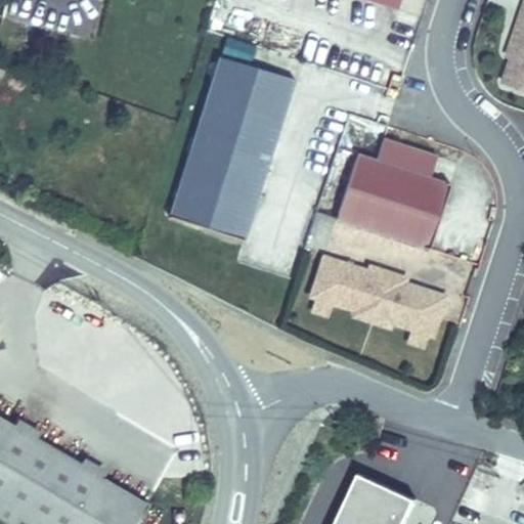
[(509,22),(523,27),(523,6),(516,4),(509,22)]
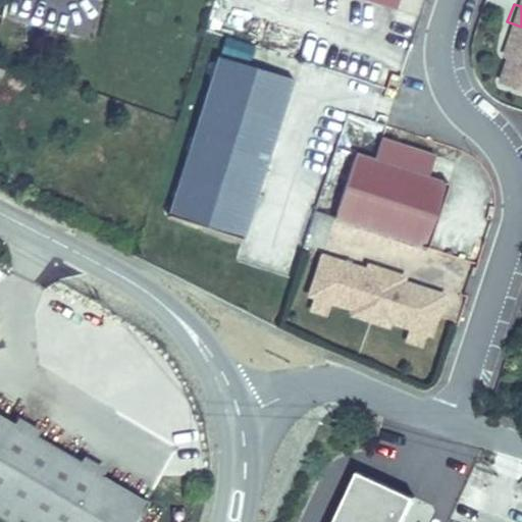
[(521,27),(507,21),(502,37),(507,39),(512,41),(508,53),(502,51),(501,55),(493,75),(521,86),(521,27)]
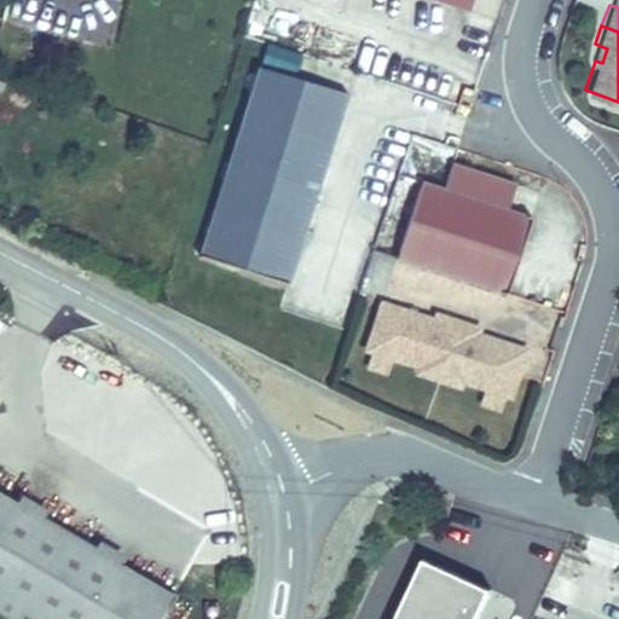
[(607,48),(601,46),(595,61),(602,63),(607,48)]
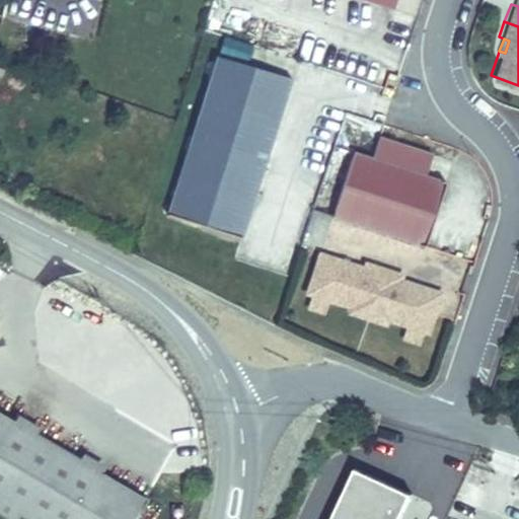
[(293,81),(216,57),(165,217),(244,241),(293,81)]
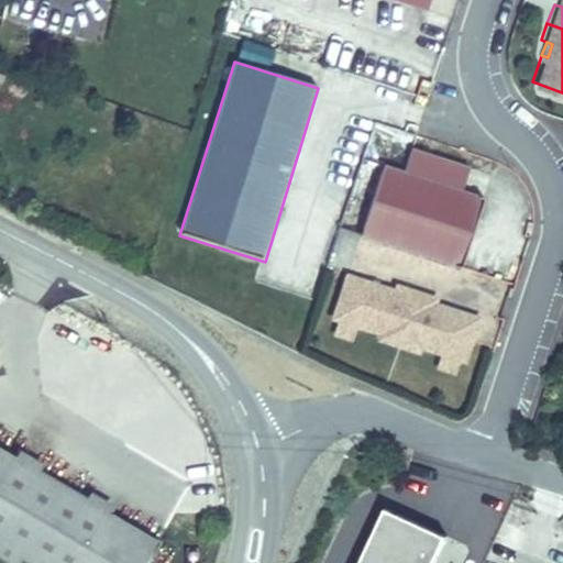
[(352,223),(449,257),(473,189),(376,155),(352,223)]
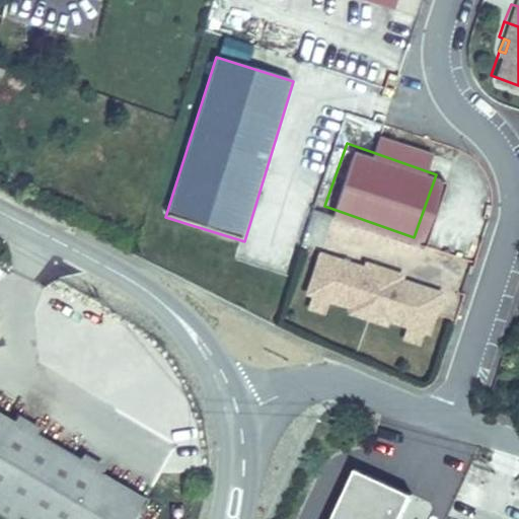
[(318,290),(342,298),(340,303),(374,315),(376,310),(396,317),(413,323),(417,324),(431,286),(389,272),(391,268),(357,255),(355,260),(315,246),(302,285),(318,290)]
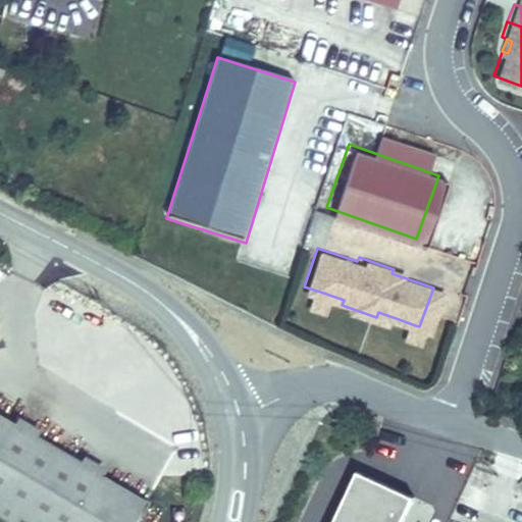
[(320,292),(304,286),(300,299),(316,304),(320,292)]
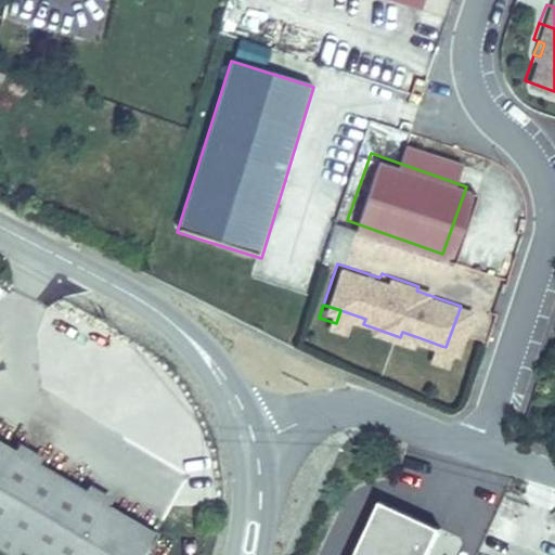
[(441,346),(424,339),(420,352),(437,359),(441,346)]
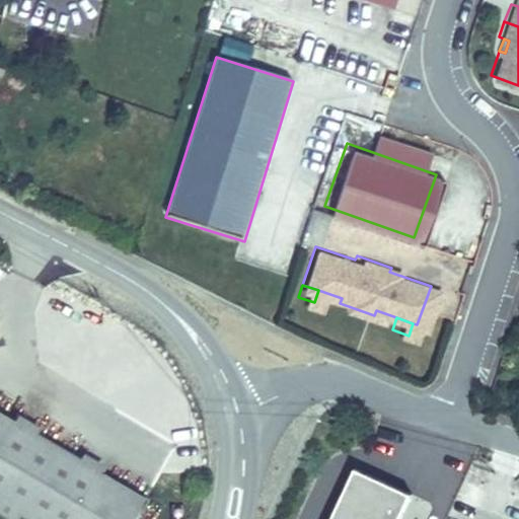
[(128,518),(144,491),(0,405),(0,507),(17,518),(23,507),(44,518),(128,518)]
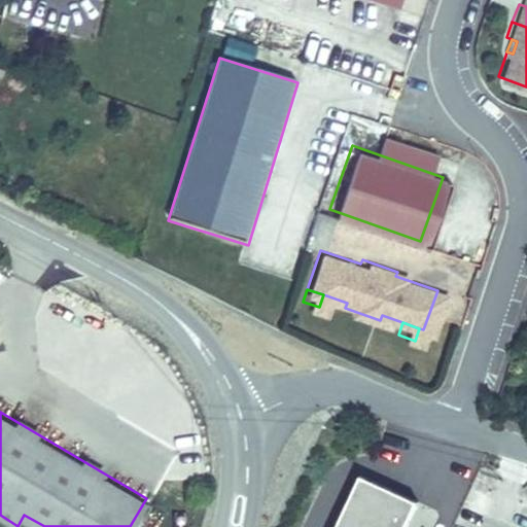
[(363,466),(336,526),(403,526),(420,493),(363,466)]
